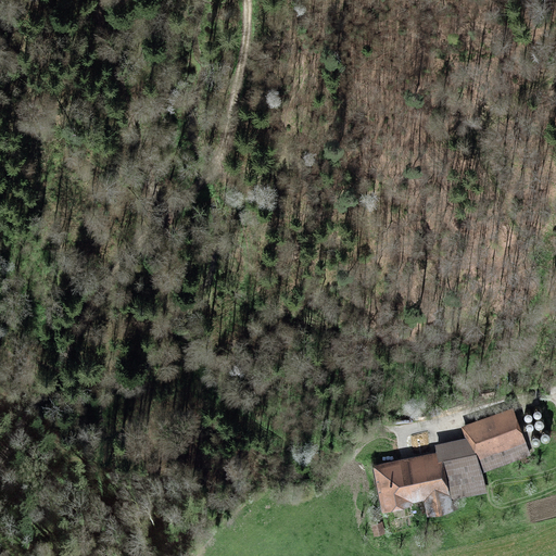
[(476,450),(478,458),(527,442),(515,406),(460,425),(465,437),(470,452),(476,450)]
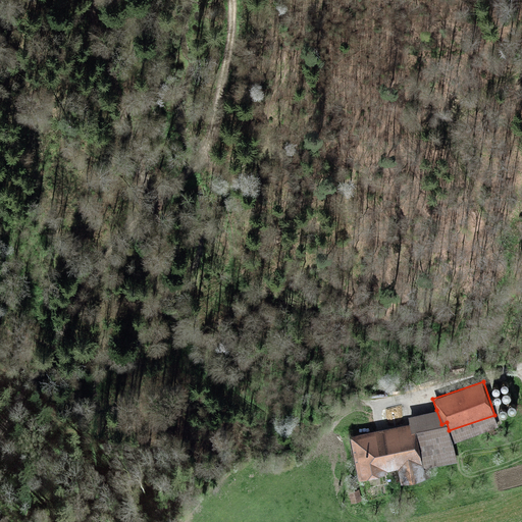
[(506,392),(505,392),(503,393),(503,394),(502,396),(502,397),(503,399),(504,400),(506,400),(508,400),(509,400),(510,398),(511,397),(511,395),(510,394),(509,393),(508,392),(506,392)]
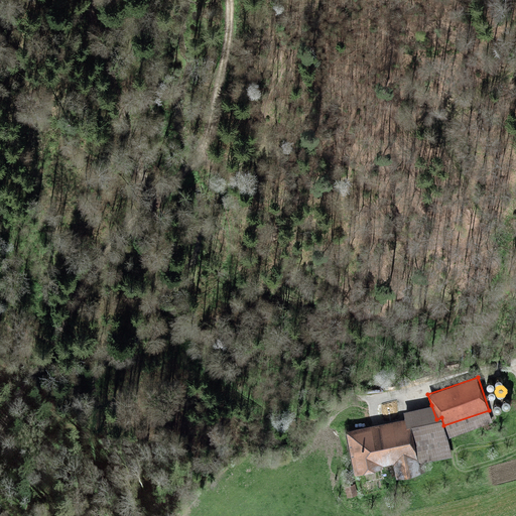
[(502,403),(503,405),(503,406),(505,407),(506,408),(508,407),(509,407),(510,405),(511,404),(511,402),(510,401),(509,400),(508,399),(506,399),(505,399),(503,400),(502,402),(502,403)]
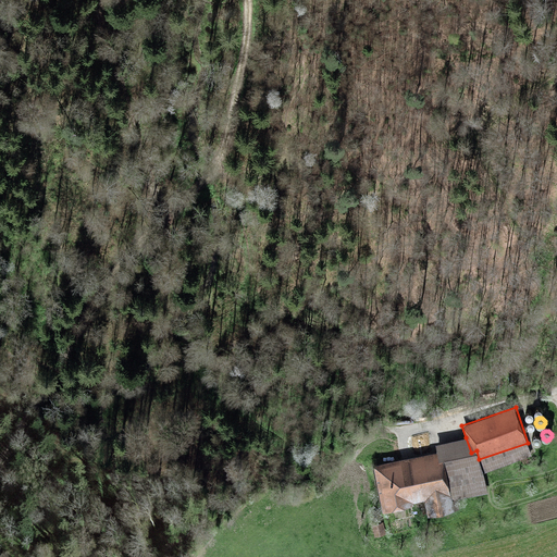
[(537,435),(535,435),(534,436),(533,437),(532,440),(532,441),(533,443),(534,444),(536,444),(539,444),(540,444),(541,443),(542,441),(542,440),(541,437),(541,436),(539,435),(537,435)]
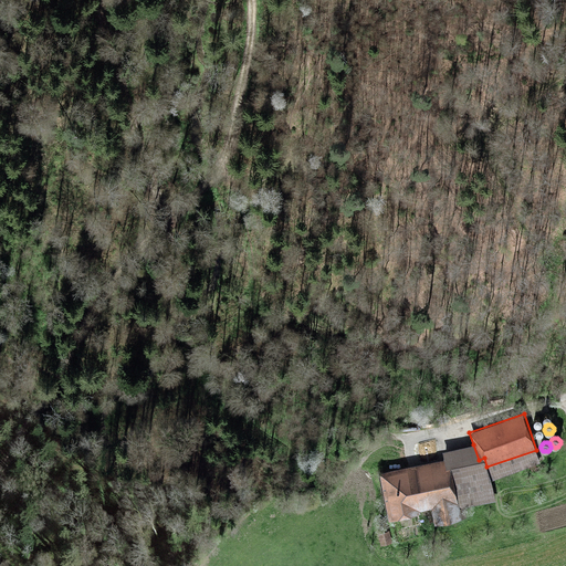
[(443,451),(444,459),(447,469),(451,468),(460,510),(496,501),(492,481),(541,463),(536,450),(486,467),(484,458),(479,460),(473,444),(443,451)]
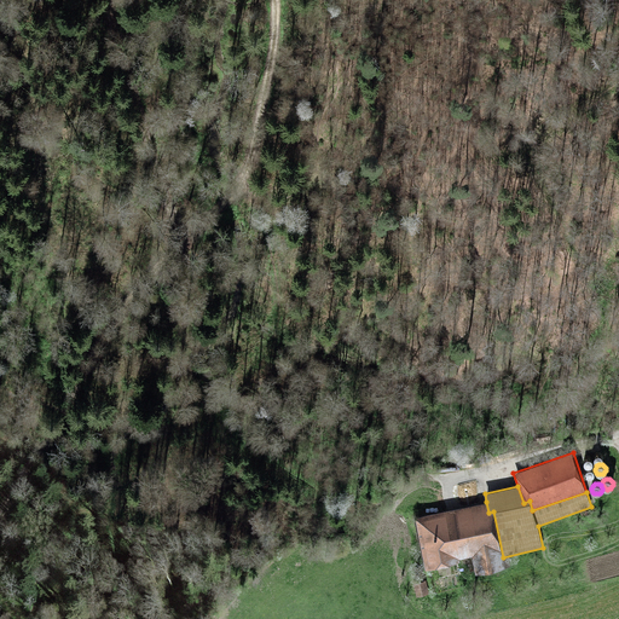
[(475,573),(505,567),(503,557),(493,512),(489,513),(486,502),(415,516),(426,568),(461,561),(460,559),(472,555),(475,573)]
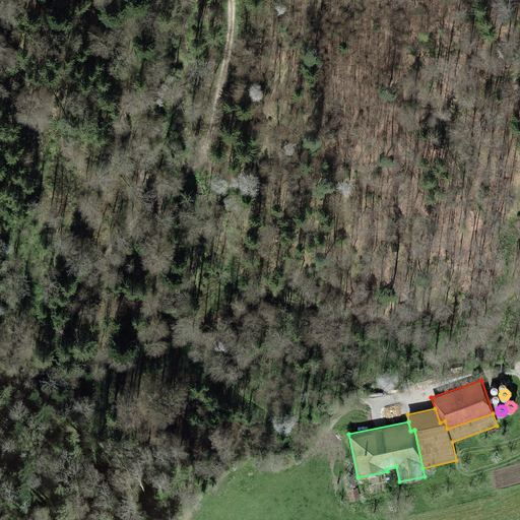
[(358,488),(346,490),(349,501),(360,499),(358,488)]
